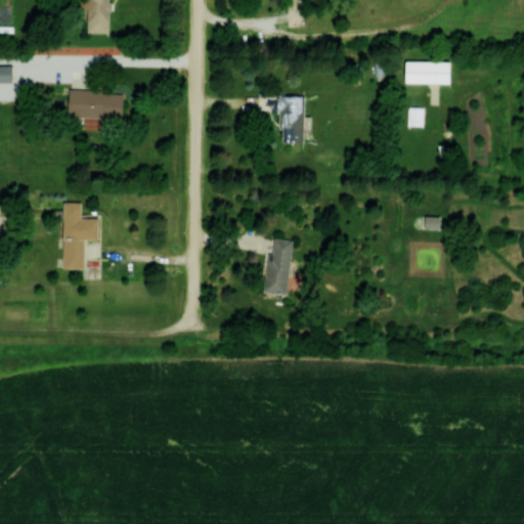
[(87,32),(111,32),(111,0),(77,0),(77,7),(88,7),(87,32)]
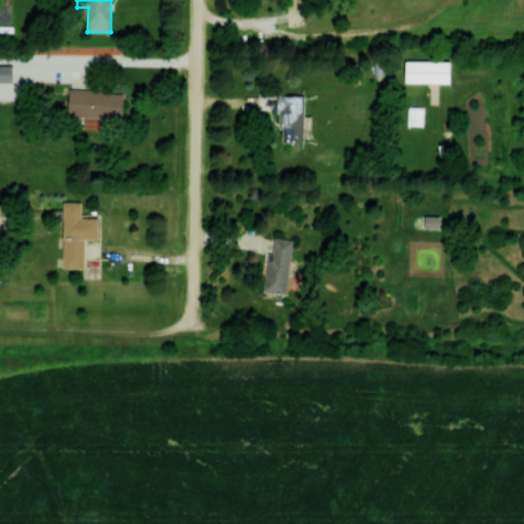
[(451,83),(451,60),(406,60),(406,83),(451,83)]
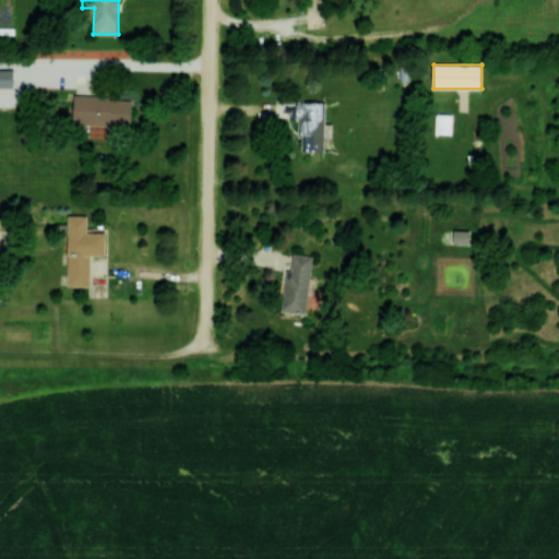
[(0,86),(13,87),(13,68),(0,68),(0,86)]
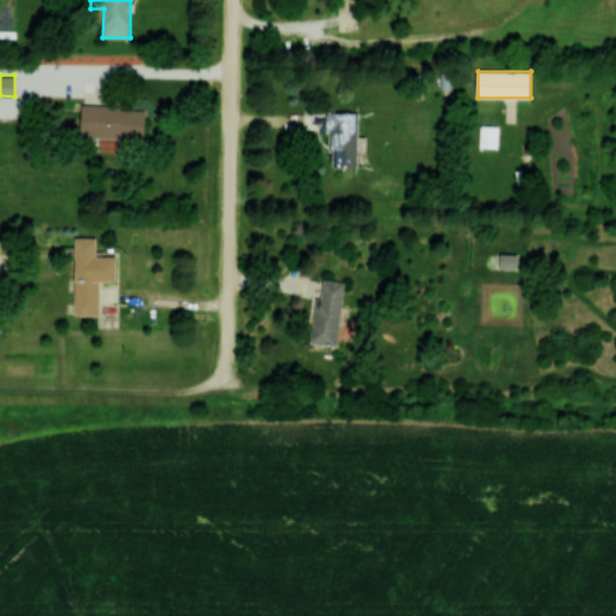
[(146,105),(82,105),(81,136),(144,136),(146,105)]
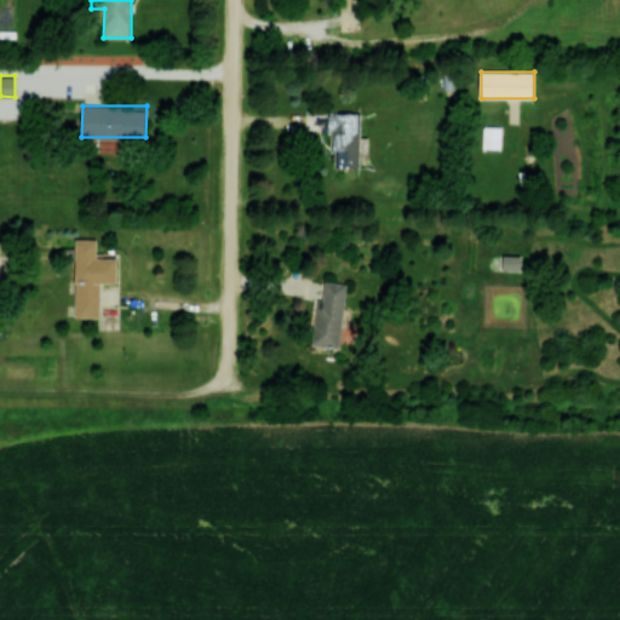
[(361,113),(331,113),(331,166),(361,166),(361,113)]
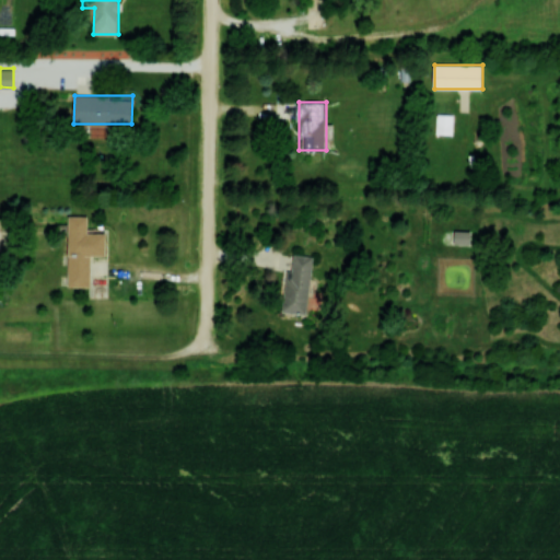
[(68,214),(68,287),(90,287),(90,255),(105,255),(106,232),(88,232),(88,214),(68,214)]
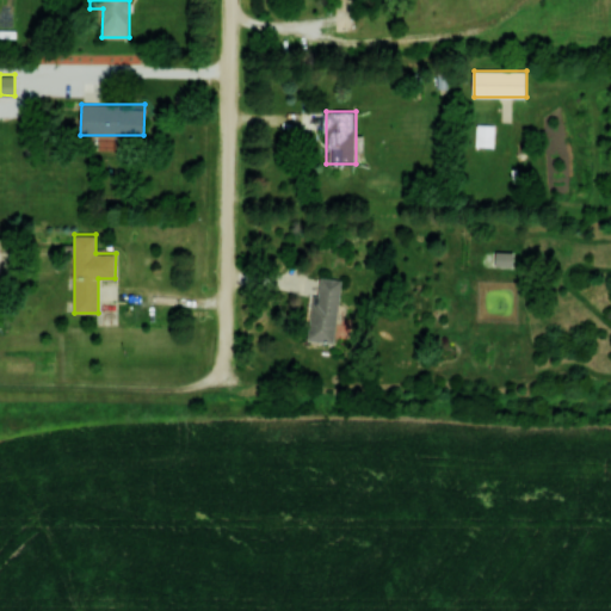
[(512,265),(512,252),(495,252),(495,265),(512,265)]
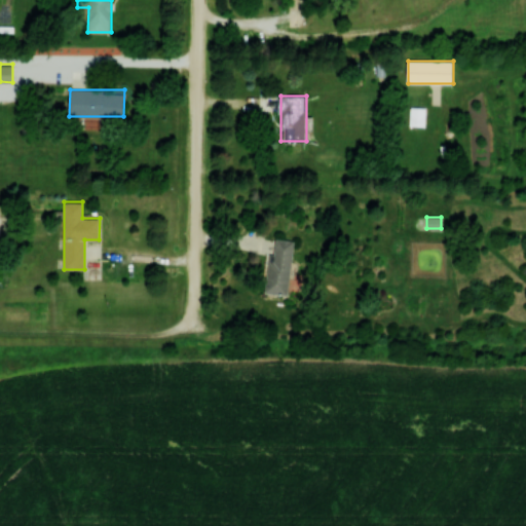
[(266,293),(288,295),(295,239),(272,237),(266,293)]
